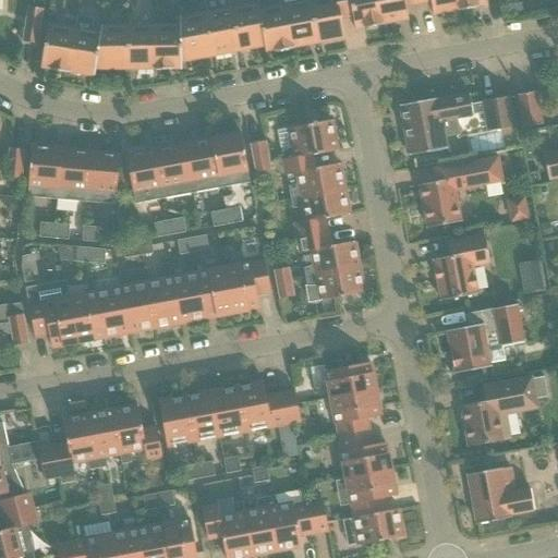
[(317,44),(310,0),(283,5),(292,48),(293,48),(317,44)]
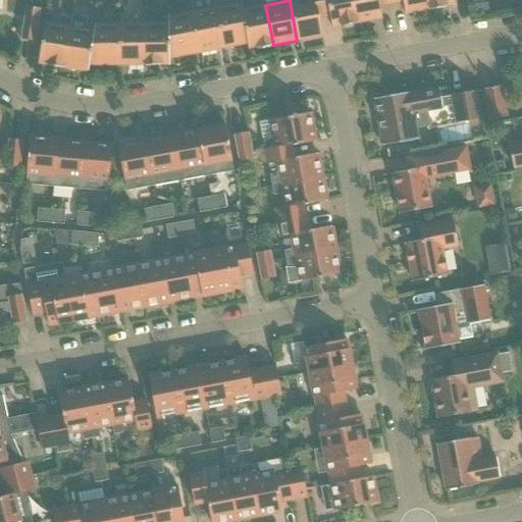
[(322,36),(319,18),(318,18),(314,0),(292,0),(290,0),(297,41),(322,36)]
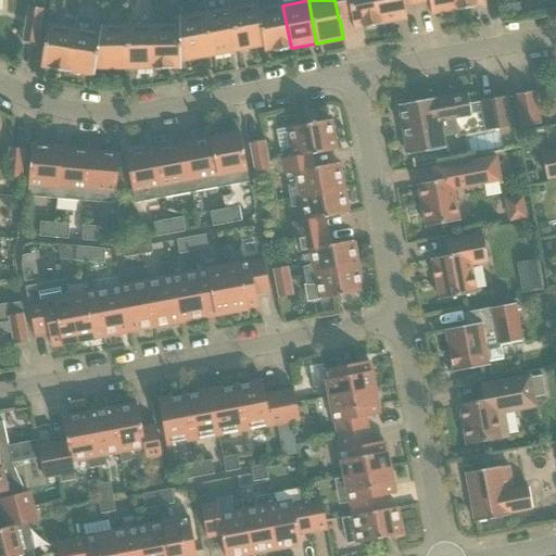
[(380,25),(375,0),(335,0),(339,20),(340,20),(351,17),(353,29),(362,28),(363,29),(381,25),(380,25)]
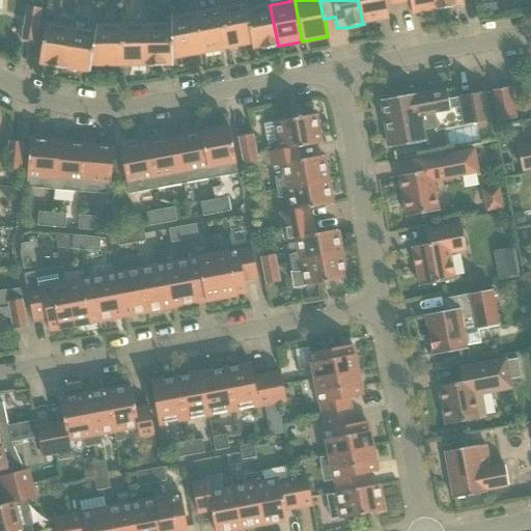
[(386,6),(397,4),(396,0),(358,0),(363,24),(364,24),(388,19),(386,6)]
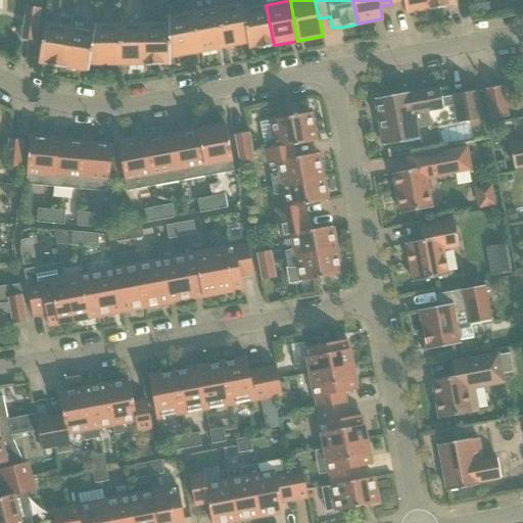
[(430,9),(428,0),(390,0),(391,4),(403,2),(406,14),(430,9)]
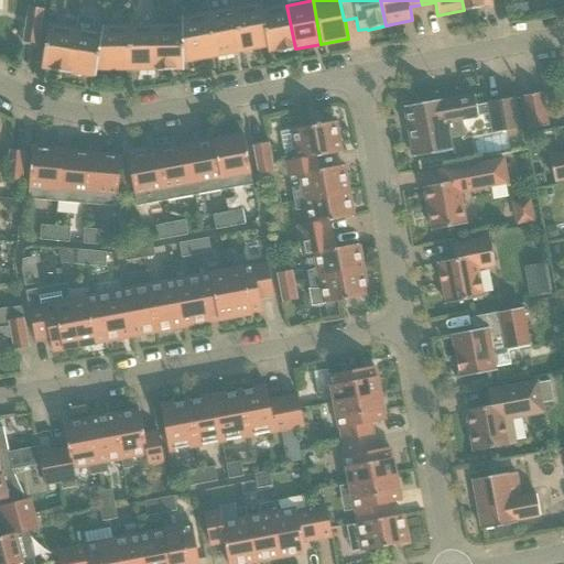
[(462,0),(464,10),(464,11),(483,8),(483,7),(491,6),(490,0),(462,0)]
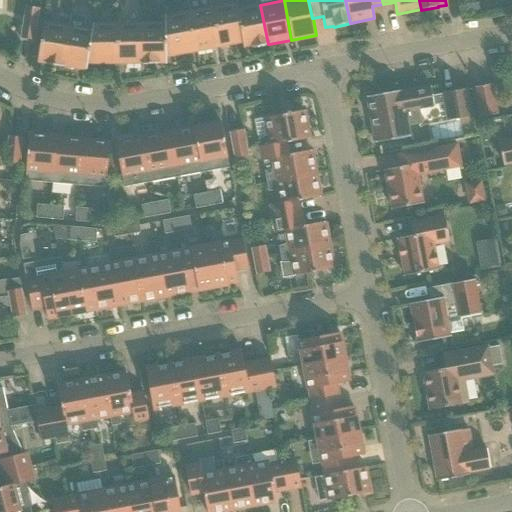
[(237,9),(238,9),(237,3),(212,8),(219,47),(242,43),(243,43),(237,9)]
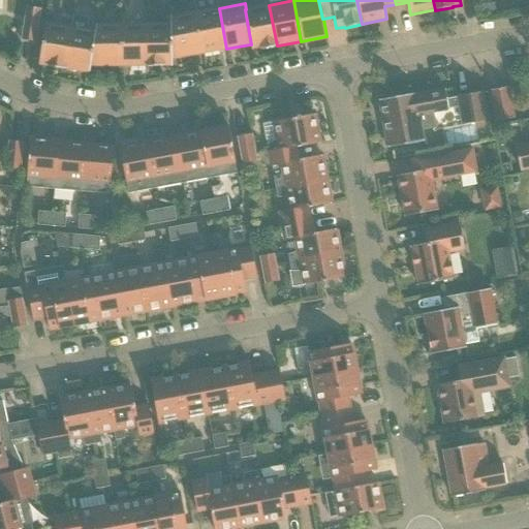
[(269,5),(246,9),(245,9),(251,44),(250,44),(251,51),(260,49),(260,50),(278,47),(278,45),(277,45),(269,5)]
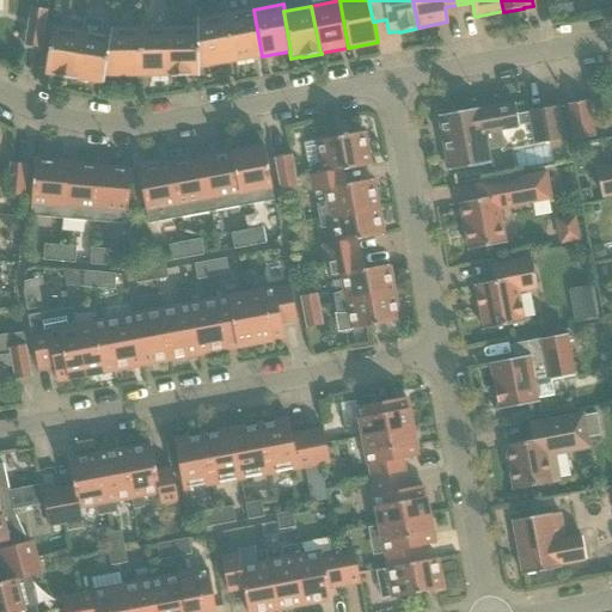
[(24,47),(41,49),(48,11),(30,7),(24,47)]
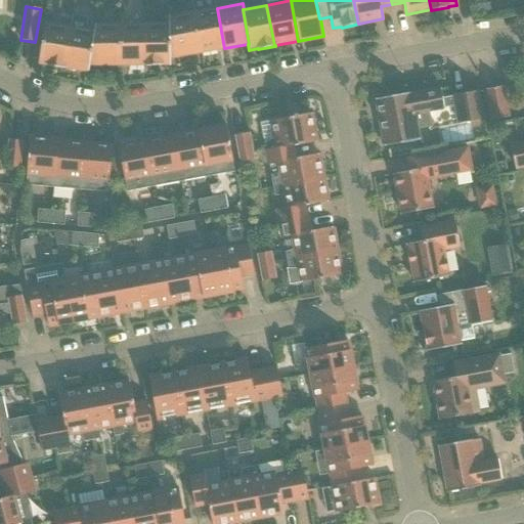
[(224,48),(217,8),(193,12),(201,53),(224,48)]
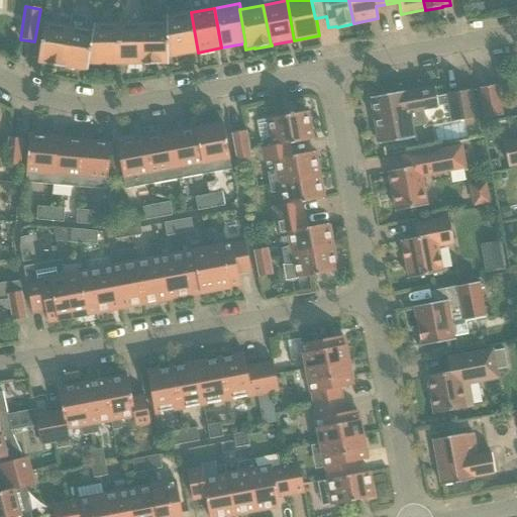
[(198,53),(191,12),(167,17),(167,58),(168,58),(198,53)]
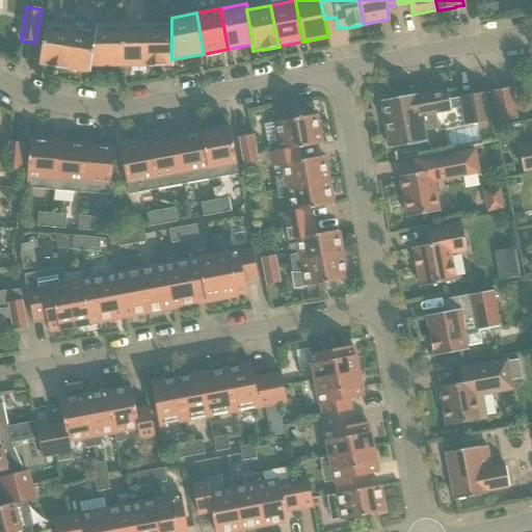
[(90,67),(96,32),(95,32),(87,30),(89,18),(73,16),(71,28),(64,69),(65,70),(89,73),(90,67)]
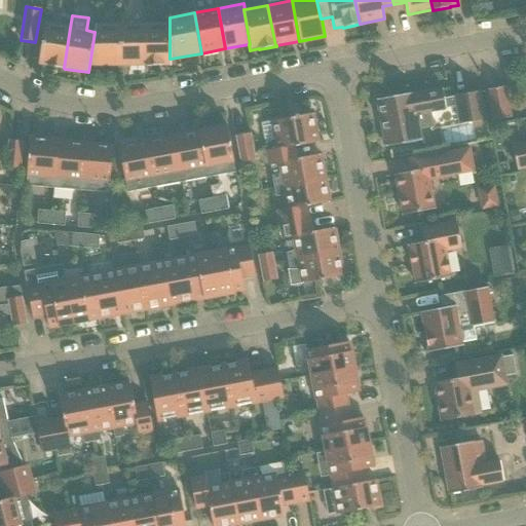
[(170,59),(170,17),(168,17),(168,24),(145,25),(146,66),(145,66),(145,67),(162,66),(171,65),(171,59),(170,59)]
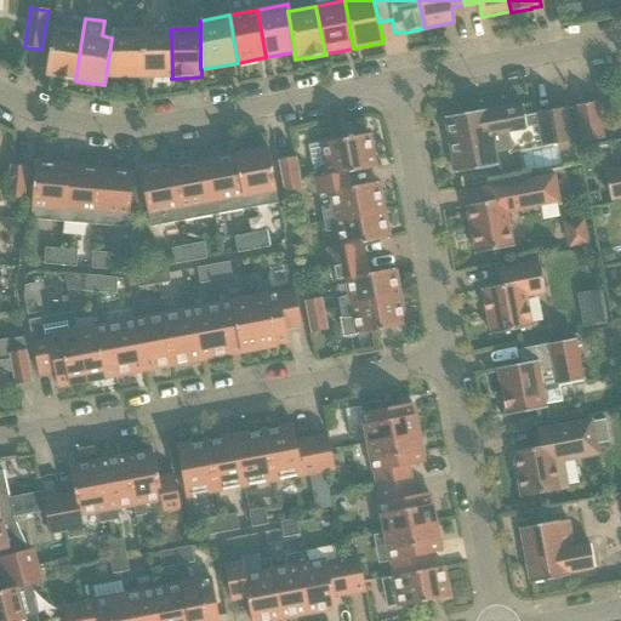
[(75,80),(83,33),(53,28),(45,75),(56,78),(55,79),(77,81),(75,80)]
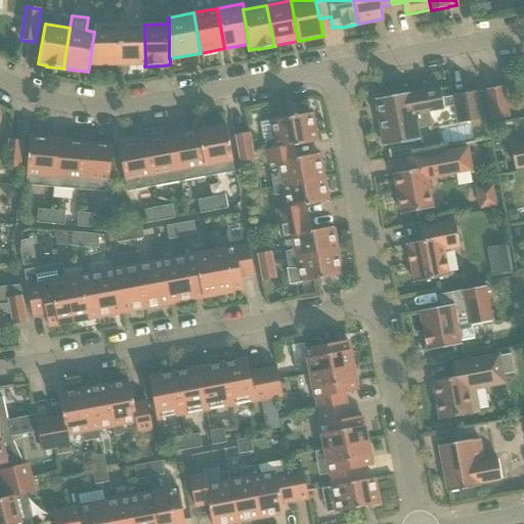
[(120,66),(120,25),(94,25),(93,32),(94,32),(89,66),(120,66)]
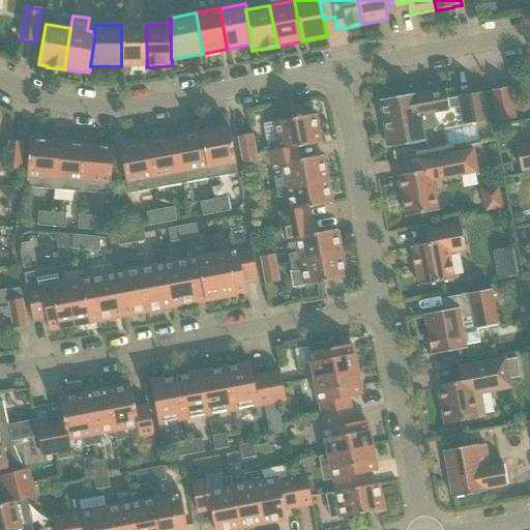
[(147,66),(146,25),(121,25),(121,66),(146,66),(147,66)]
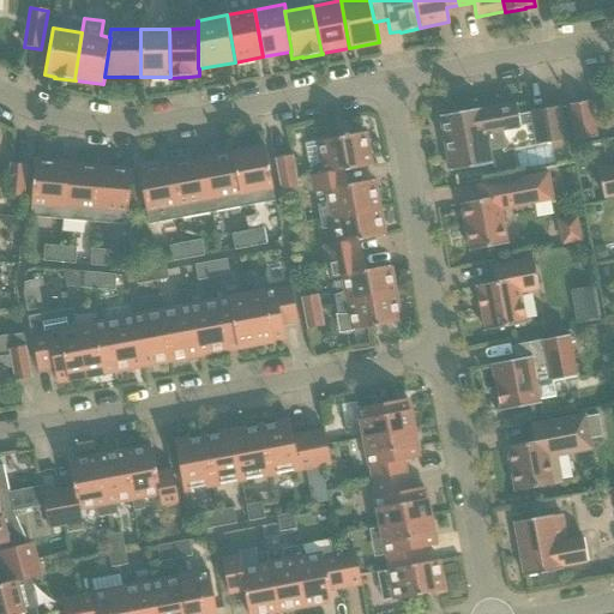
[(577,142),(595,138),(588,102),(570,106),(577,142)]
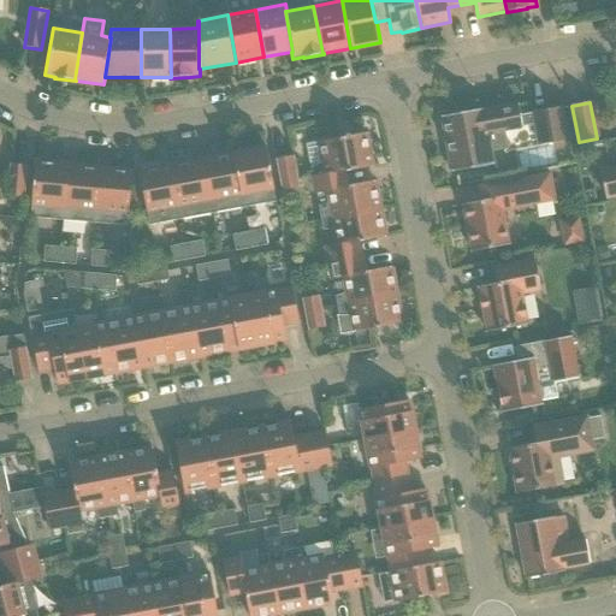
[(539,146),(568,140),(562,107),(533,112),(533,113),(520,116),(519,105),(483,112),(483,110),(440,117),(451,172),(493,165),(490,152),(508,148),(504,131),(522,128),(522,126),(534,124),(539,146)]
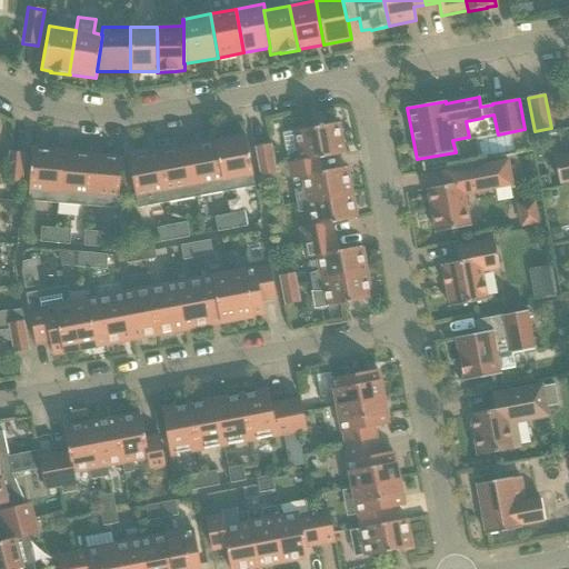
[(287,155),(289,165),(318,159),(343,155),(338,123),(293,131),(298,151),(287,155)]
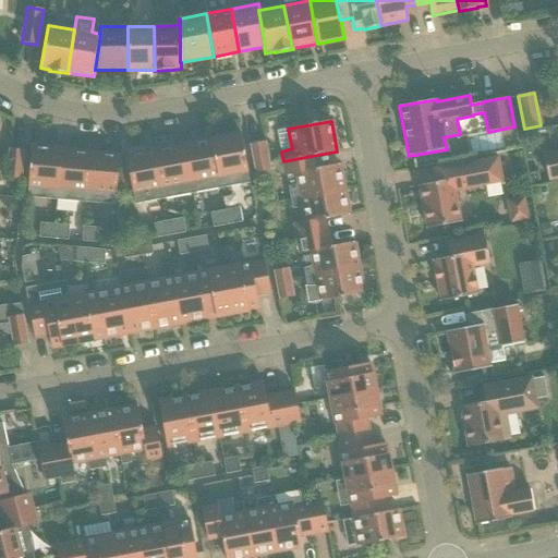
[(241,135),(211,141),(221,189),(250,183),(241,135)]
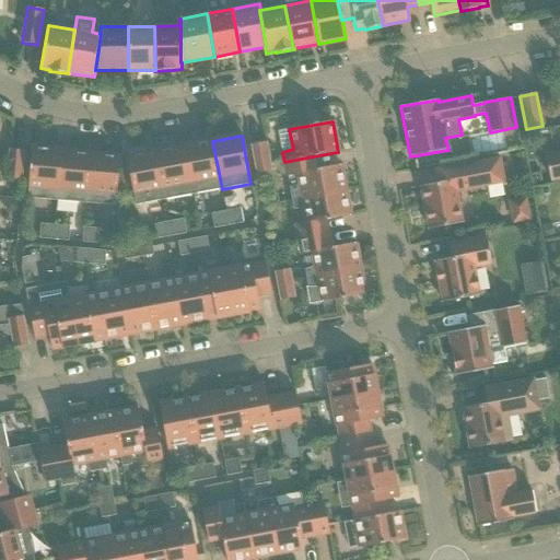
[(222,189),(212,141),(184,147),(193,195),(222,189)]
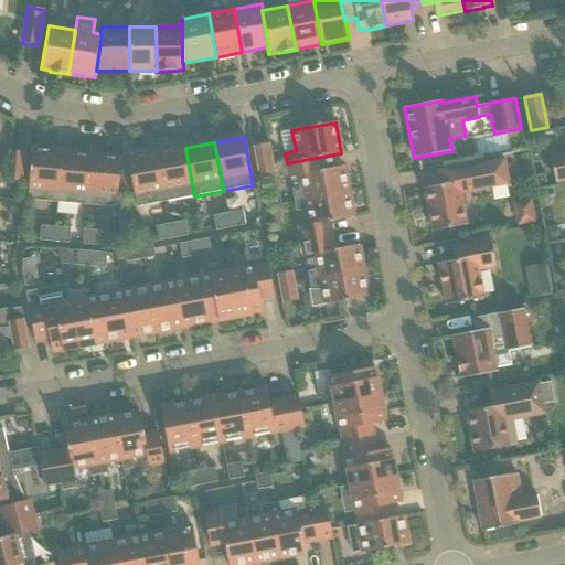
[(268,144),(253,147),(258,176),(274,172),(268,144)]
